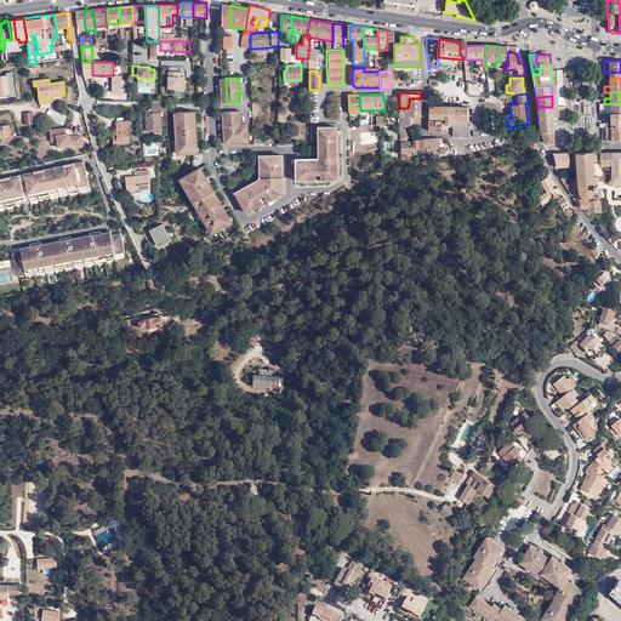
[(167,101),(152,101),(153,109),(151,109),(151,110),(151,113),(147,113),(147,130),(154,130),(154,129),(163,129),(161,113),(164,113),(165,108),(167,108),(167,101)]
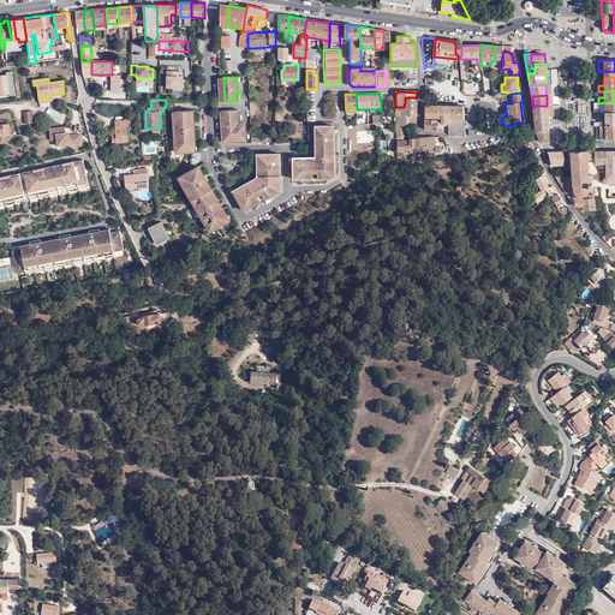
[(605,113),(614,112),(614,102),(604,102),(605,113)]
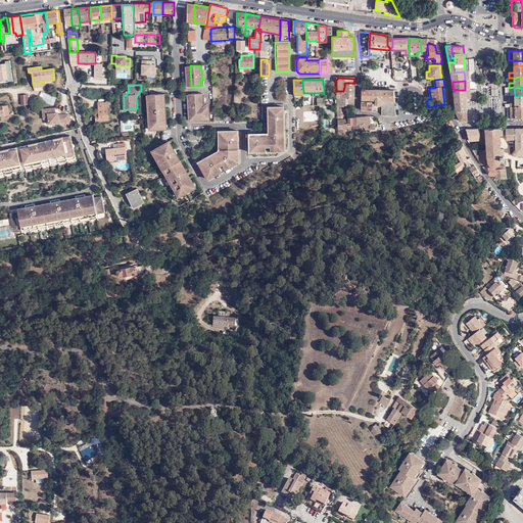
[(394,91),(362,90),(361,111),(362,113),(372,112),(372,107),(381,107),(381,115),(395,115),(394,103),(394,91)]
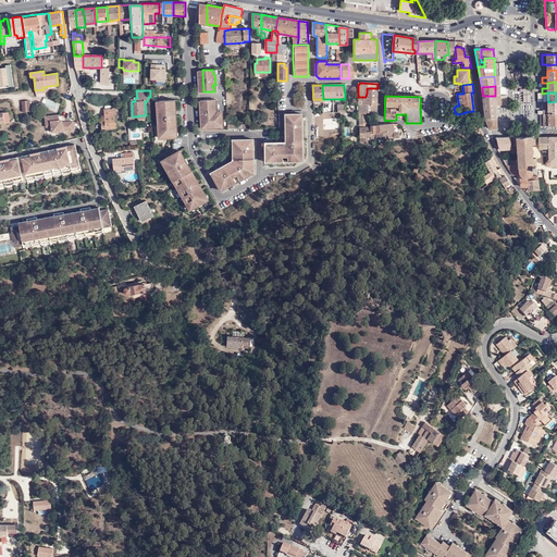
[(495,96),(483,96),(485,119),(489,128),(497,128),(495,96)]
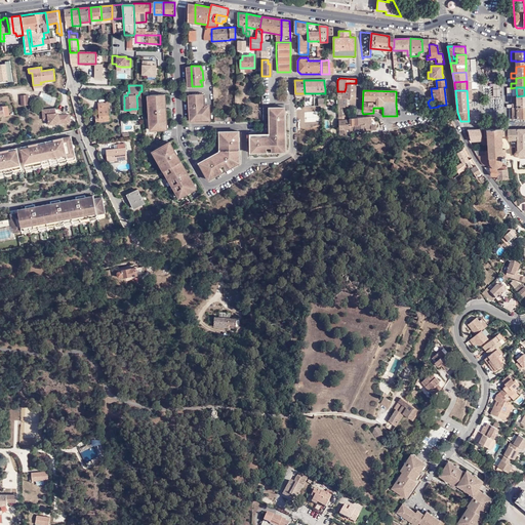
[(192,104),(193,121),(194,121),(194,119),(199,119),(205,119),(205,121),(210,121),(209,106),(204,106),(204,101),(202,101),(202,98),(204,98),(203,93),(192,94),(192,102),(192,104)]
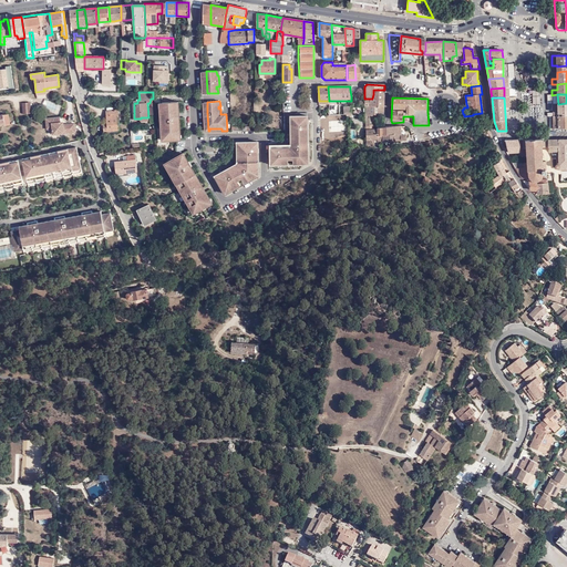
[(162,141),(177,140),(177,135),(179,135),(178,116),(176,116),(175,113),(178,113),(177,102),(160,103),(162,141)]
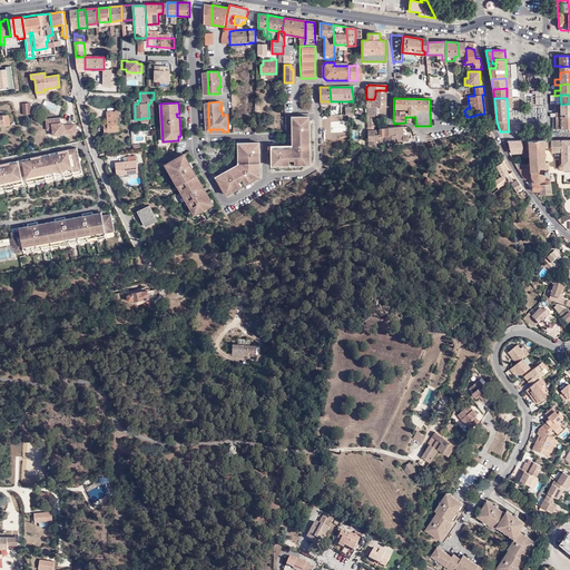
[(375,127),(375,124),(375,116),(386,116),(386,107),(367,107),(367,127),(369,127),(375,127)]
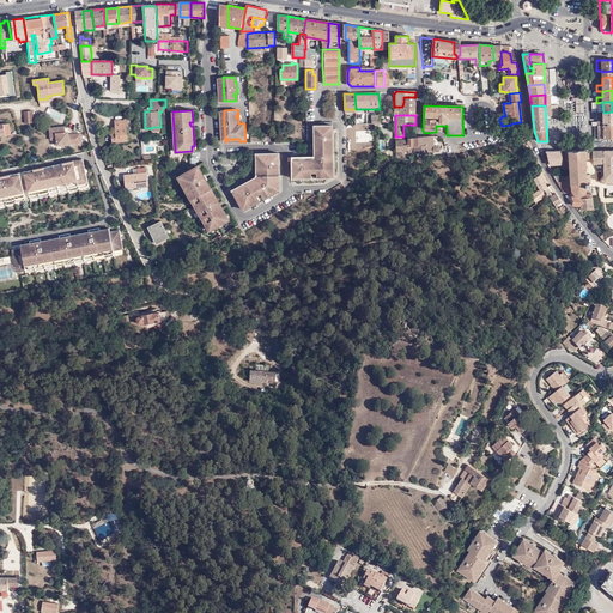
[(129,141),(128,119),(115,120),(116,134),(113,134),(113,143),(129,141)]
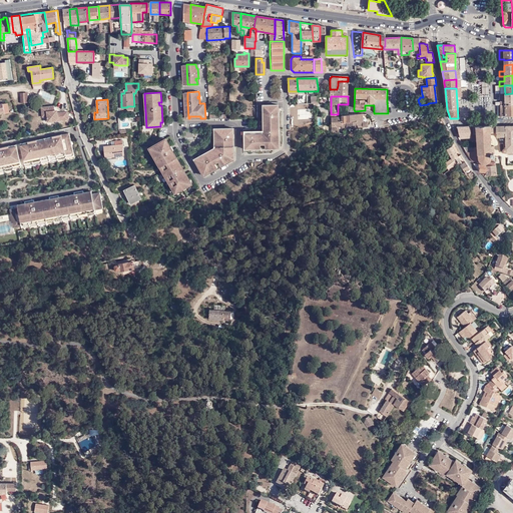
[(244,141),(279,140),(279,103),(268,102),(266,105),(266,113),(265,113),(265,122),(264,122),(264,131),(253,131),(253,133),(249,133),(249,131),(244,131),(244,141)]
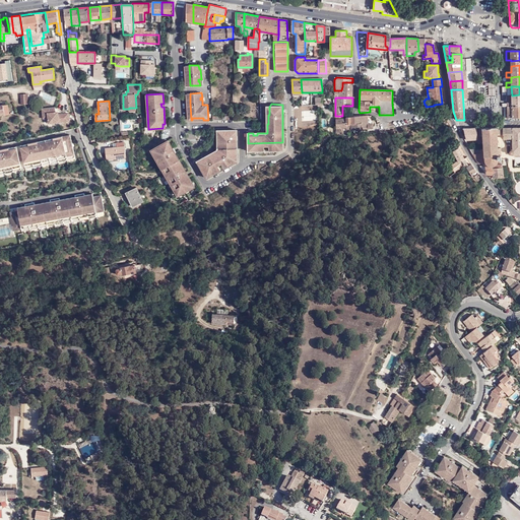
[(0,116),(9,115),(8,105),(0,106),(0,116)]
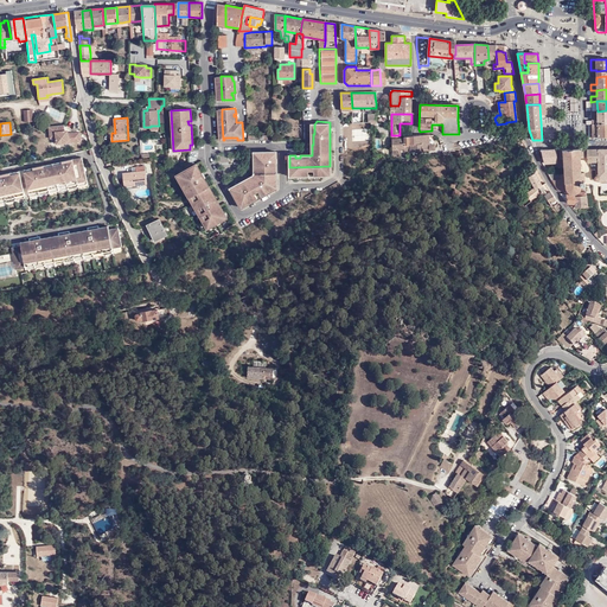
[(606,138),(606,123),(598,125),(592,125),(592,138),(606,138)]
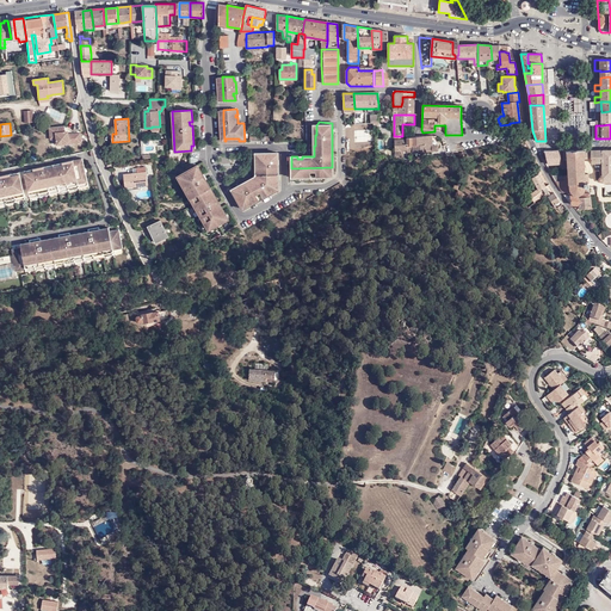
[(436,136),(421,137),(412,137),(412,146),(415,146),(415,153),(430,152),(438,150),(437,139),(436,136)]
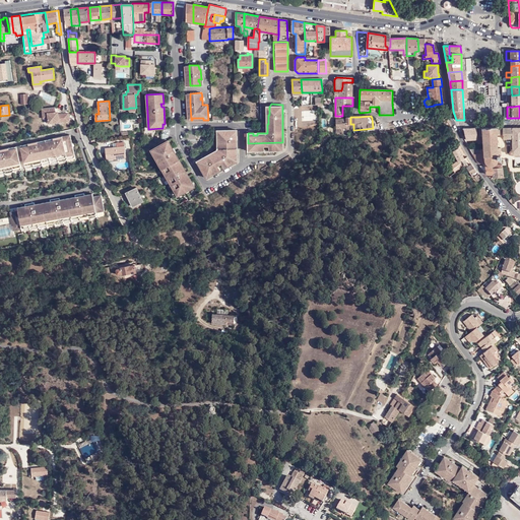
[(350,124),(350,117),(346,118),(346,119),(342,119),(336,119),(336,128),(344,128),(346,128),(346,132),(350,131),(351,130),(350,124)]
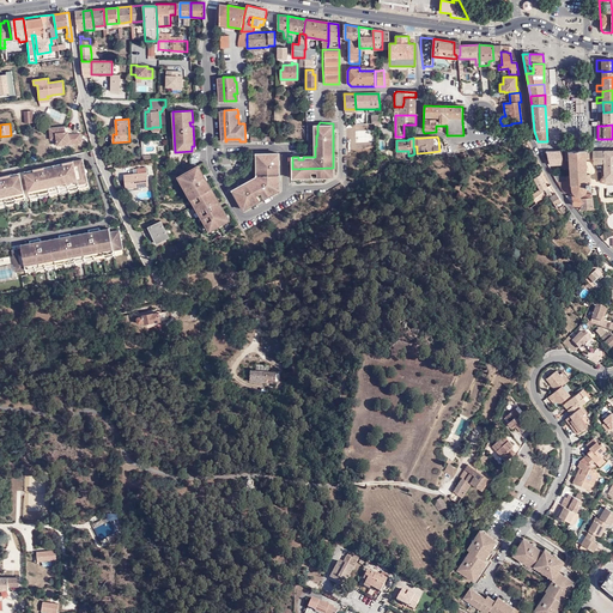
[(589,159),(589,150),(565,151),(565,161),(568,161),(570,161),(570,168),(569,168),(569,169),(570,169),(571,177),(568,177),(566,177),(568,192),(572,192),(575,194),(577,195),(580,195),(583,195),(586,193),(587,188),(592,188),(590,175),(587,175),(587,169),(588,169),(588,168),(587,168),(586,159),(589,159)]
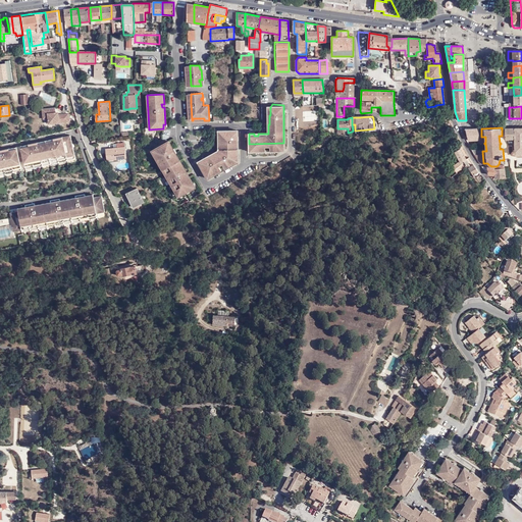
[(521,127),(514,128),(514,139),(515,146),(515,150),(514,150),(513,151),(512,151),(512,153),(512,154),(512,155),(514,155),(515,155),(521,154),(521,127)]
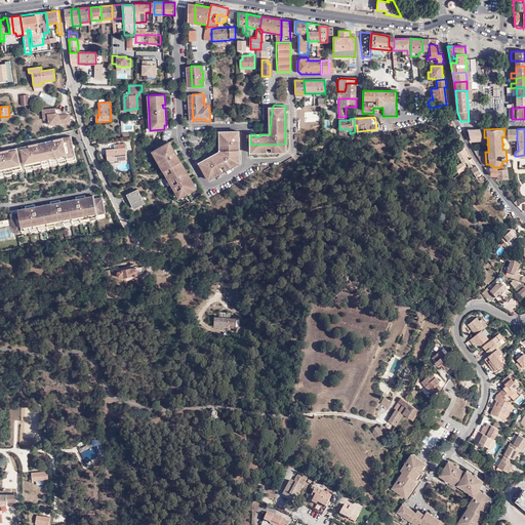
[(482,142),(481,130),(481,129),(468,129),(471,140),(473,140),(473,142),(482,142)]
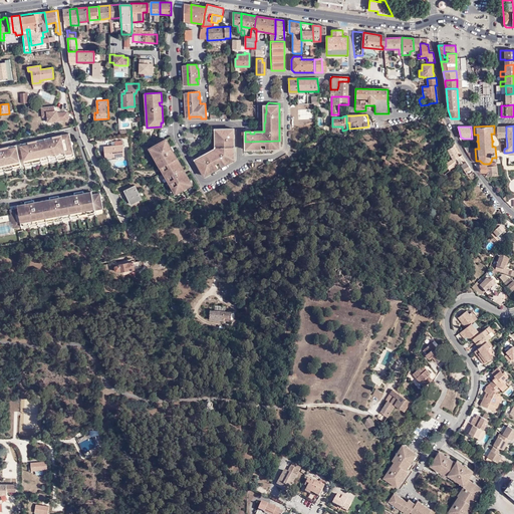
[(506,137),(506,126),(497,126),(497,137),(506,137)]
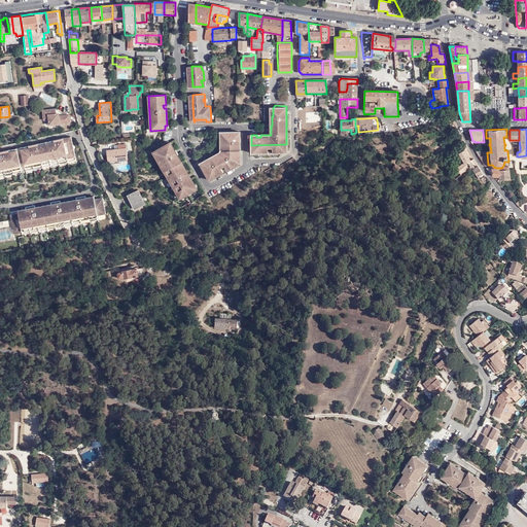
[(238,146),(240,146),(239,132),(220,133),(220,142),(222,142),(222,146),(223,146),(238,146)]
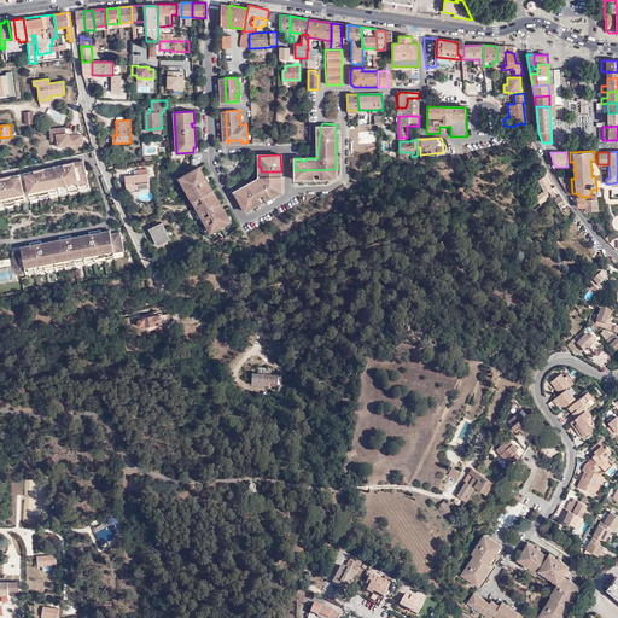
[(40,193),(88,185),(83,159),(74,162),(74,164),(70,164),(70,163),(38,170),(38,172),(36,173),(40,193)]
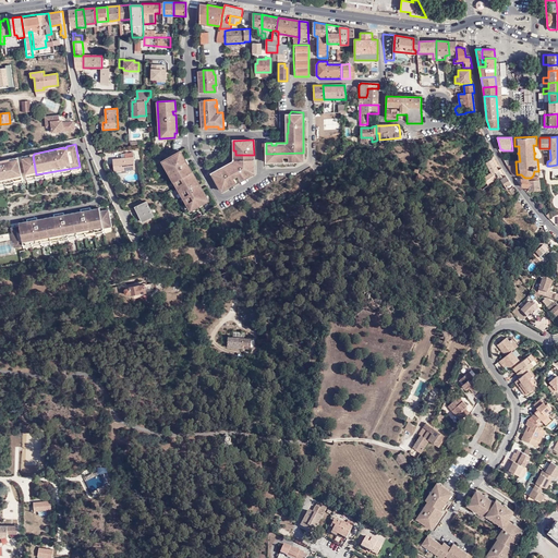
[(191,210),(198,205),(197,204),(202,202),(202,204),(206,201),(205,197),(206,196),(202,189),(201,190),(201,189),(199,189),(197,190),(196,187),(199,185),(194,176),(193,176),(191,171),(192,171),(186,162),(184,164),(183,161),(185,159),(180,150),(164,159),(168,166),(166,167),(191,210)]
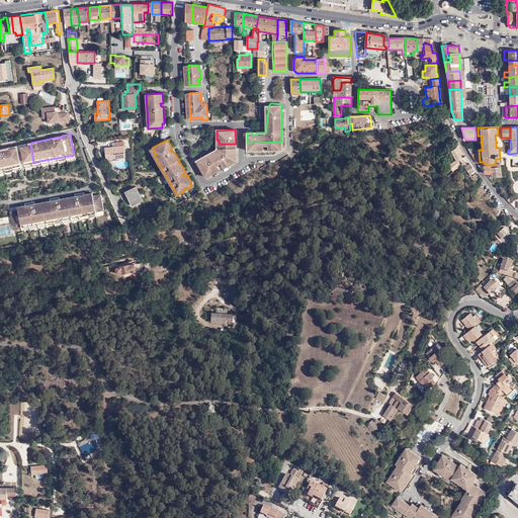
[(113,157),(113,158),(125,157),(123,141),(116,142),(116,143),(116,147),(113,147),(105,148),(106,157),(113,157)]
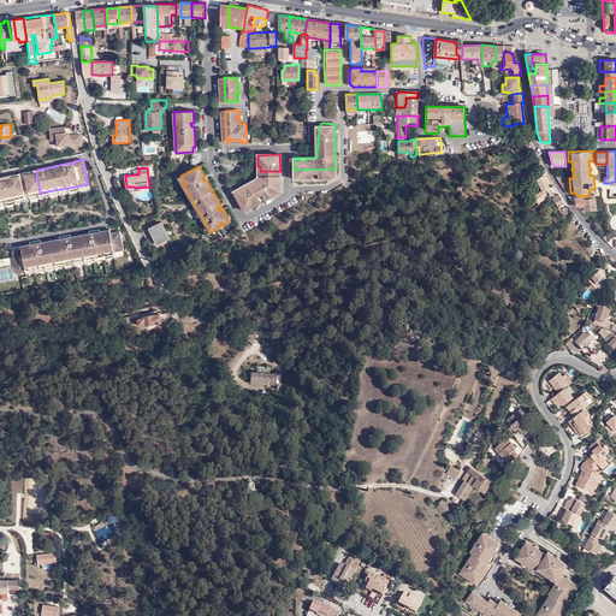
[(335,178),(335,169),(294,170),(294,177),(301,177),(301,179),(308,179),(308,176),(313,176),(313,173),(318,173),(318,175),(324,175),(324,176),(329,176),(329,179),(331,179),(335,178)]
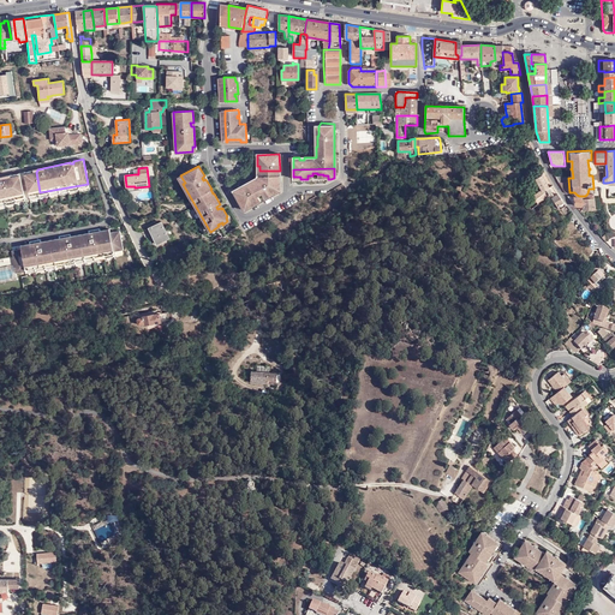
[(34,172),(34,169),(24,172),(25,179),(28,189),(29,197),(40,195),(40,192),(36,172),(34,172)]
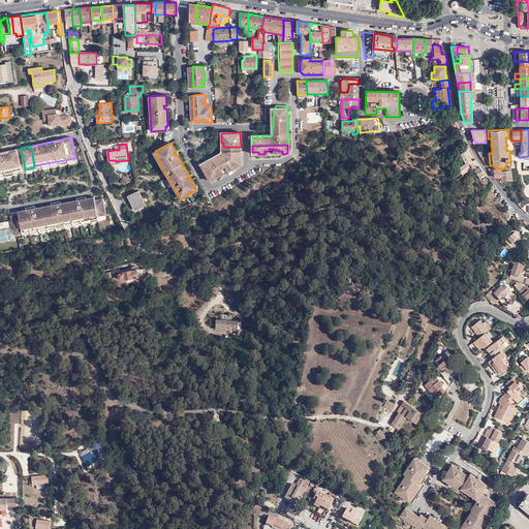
[(239,151),(239,147),(224,147),(224,151),(223,151),(223,153),(221,153),(221,156),(219,156),(217,157),(210,161),(208,163),(208,162),(201,165),(206,175),(210,181),(216,178),(215,177),(220,175),(219,173),(223,170),(221,168),(225,166),(227,170),(231,168),(231,167),(238,164),(238,159),(237,159),(237,156),(237,151),(239,151)]
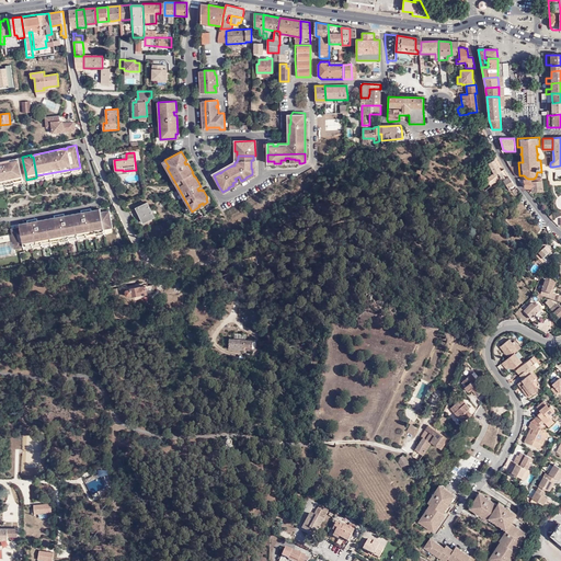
[(0,184),(22,180),(21,173),(19,164),(18,158),(9,160),(9,161),(6,162),(6,160),(0,161),(0,184)]
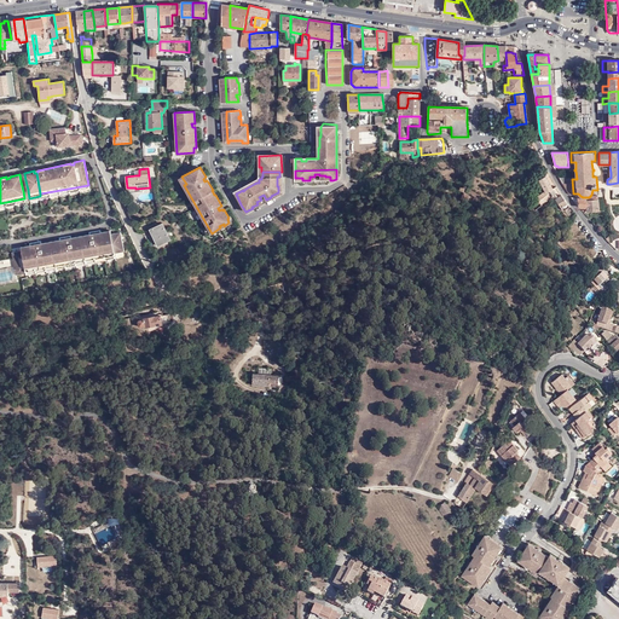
[(530,208),(533,213),(543,206),(543,204),(548,201),(550,197),(554,196),(560,192),(557,189),(556,187),(553,189),(547,177),(539,180),(545,191),(532,201),(534,204),(530,208)]
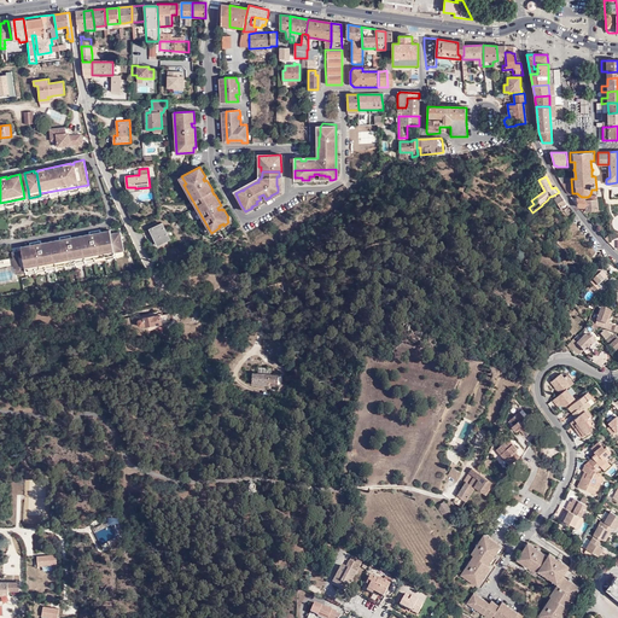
[(570,196),(572,193),(571,179),(571,180),(559,178),(570,196)]
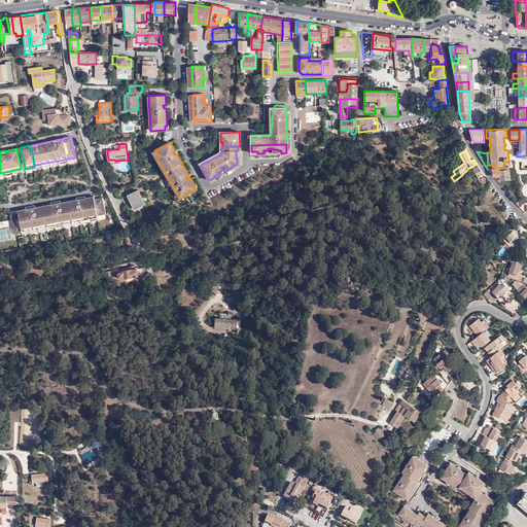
[(75,157),(34,165),(34,167),(75,157)]
